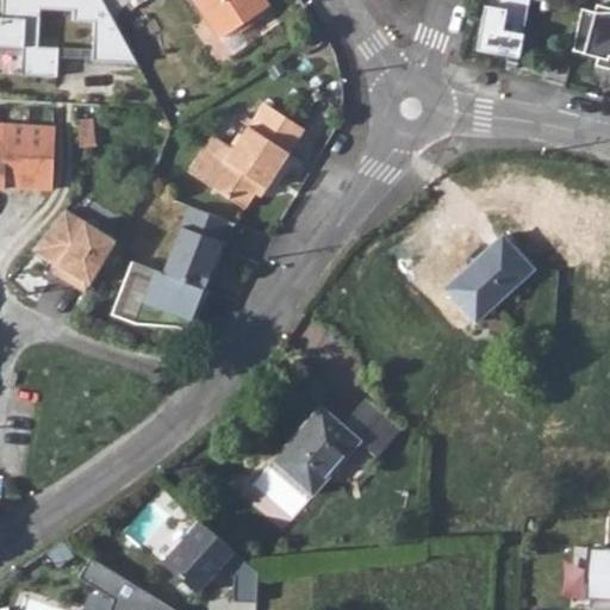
[(4,0),(4,16),(0,16),(0,45),(24,47),(23,74),(58,76),(60,50),(39,49),(41,11),(75,13),(75,23),(95,24),(94,63),(138,66),(101,0),(4,0)]
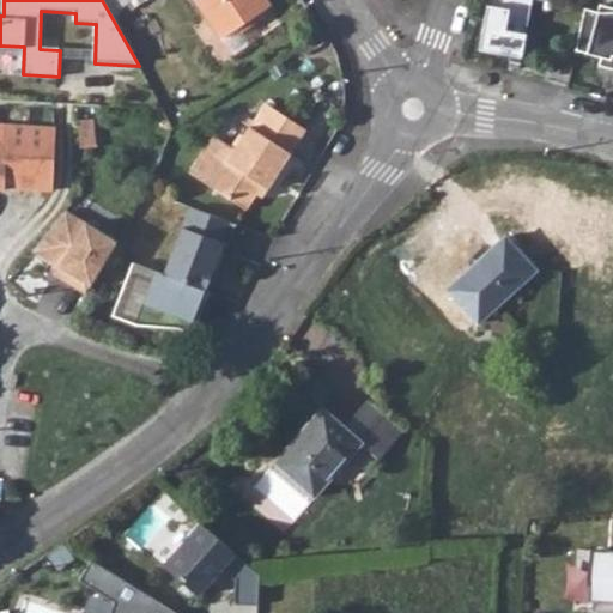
[(196,0),(223,38),(271,6),(266,0),(196,0)]
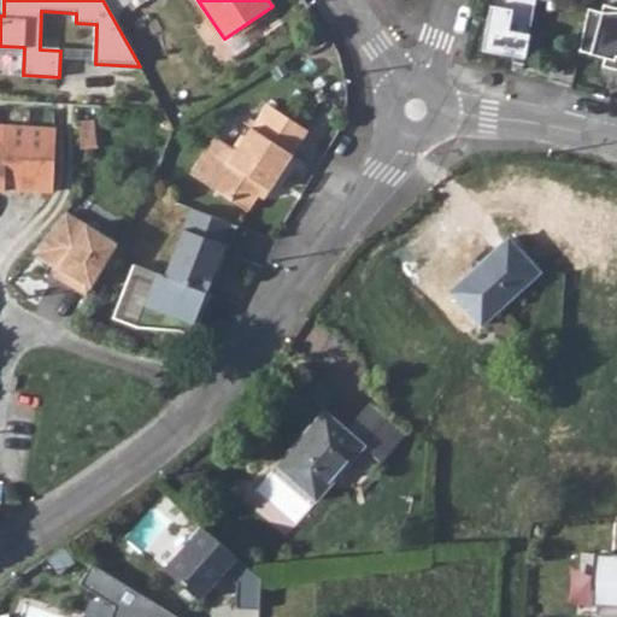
[(491,0),(482,51),(524,58),(534,0),(545,0),(557,3),(557,0),(491,0)]
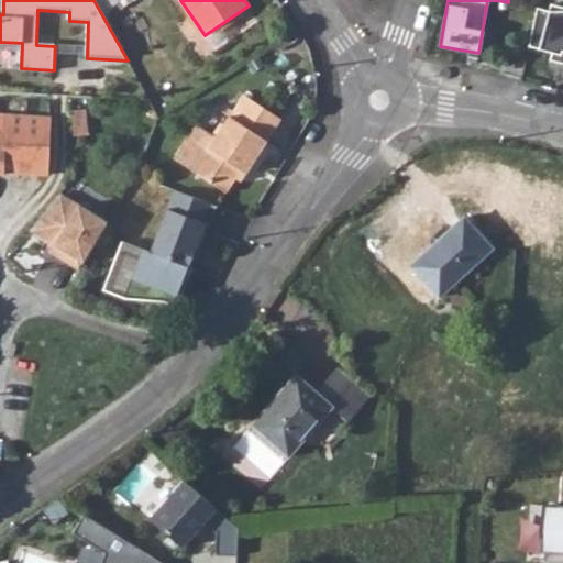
[(549,10),(537,7),(529,40),(553,46),(554,43),(562,45),(559,56),(562,57),(562,7),(551,3),(549,10)]
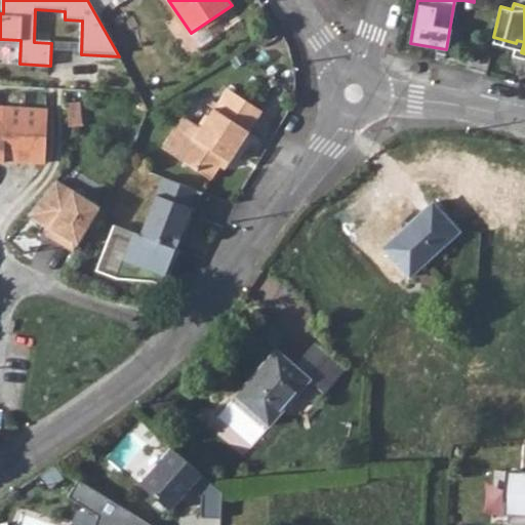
[(162,147),(210,178),(219,165),(225,158),(229,161),(249,131),(246,129),(259,109),(232,90),(218,111),(213,108),(208,116),(205,114),(197,126),(183,116),(162,147)]
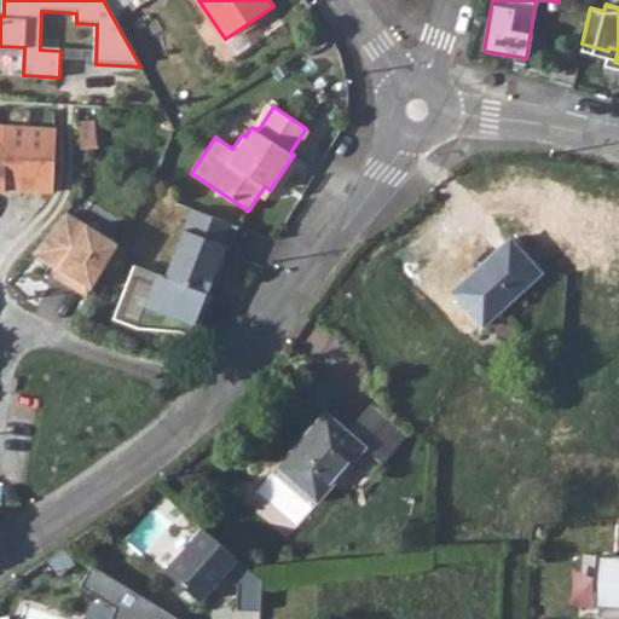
[(77,120),(79,150),(106,148),(103,117),(77,120)]
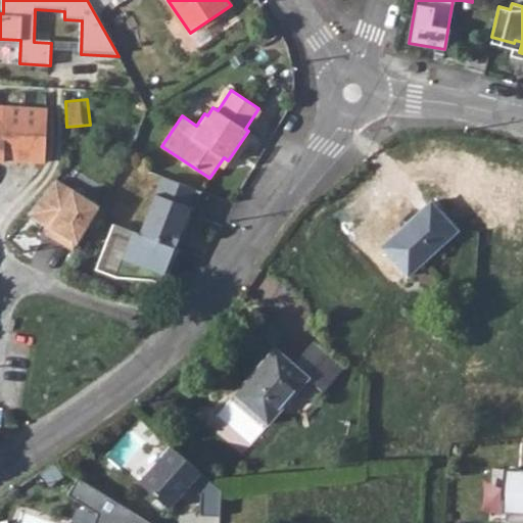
[(46,108),(0,104),(0,160),(44,162),(46,108)]
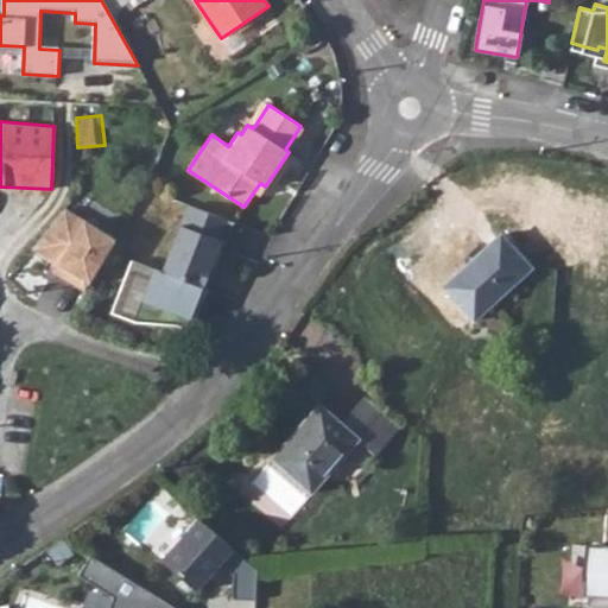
[(254,191),(259,195),(265,187),(260,183),(254,191)]
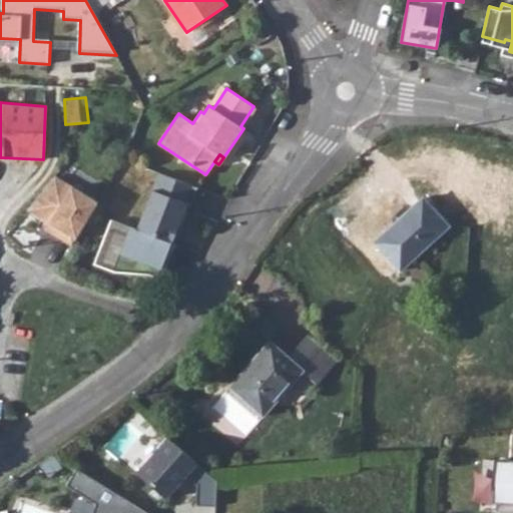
[(138,230),(172,243),(180,223),(184,212),(187,214),(197,186),(159,172),(138,230)]
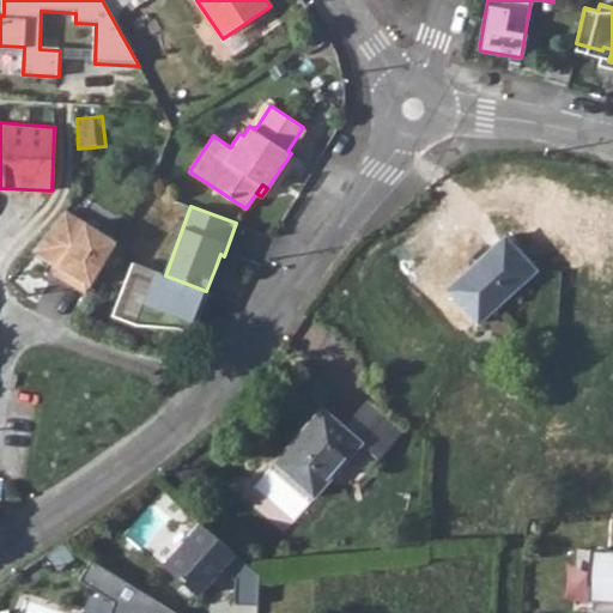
[(54,273),(87,292),(117,241),(65,212),(32,250),(59,265),(54,273)]
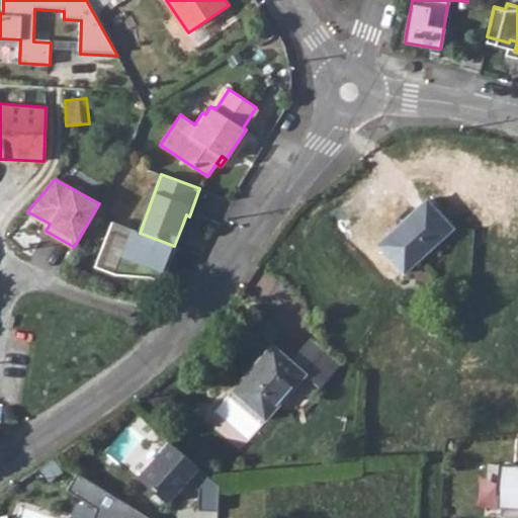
[(427,199),(377,244),(404,273),(452,229),(427,199)]
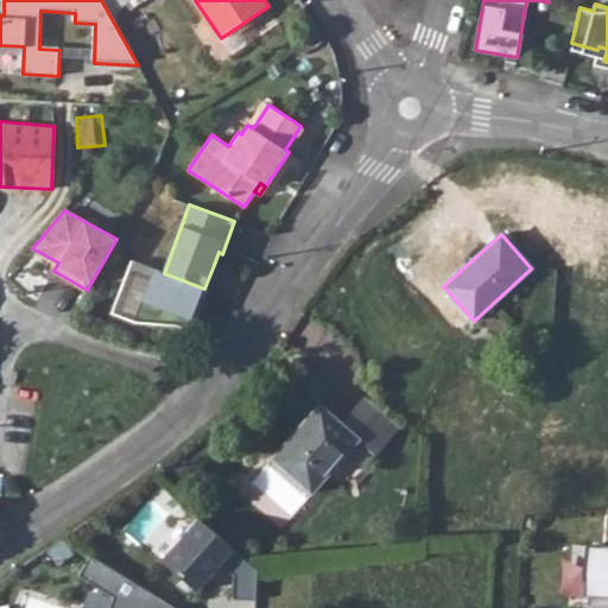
[(164,273),(133,261),(114,312),(135,321),(177,325),(188,328),(195,308),(198,308),(207,289),(204,289),(164,273)]
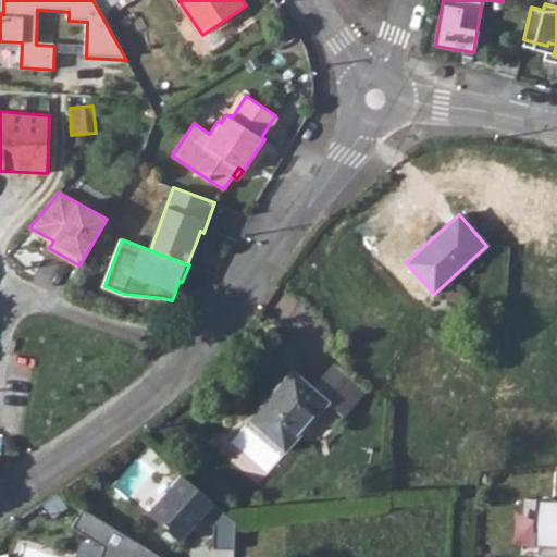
[(329,403),(344,416),(364,392),(335,364),(313,390),(329,403)]
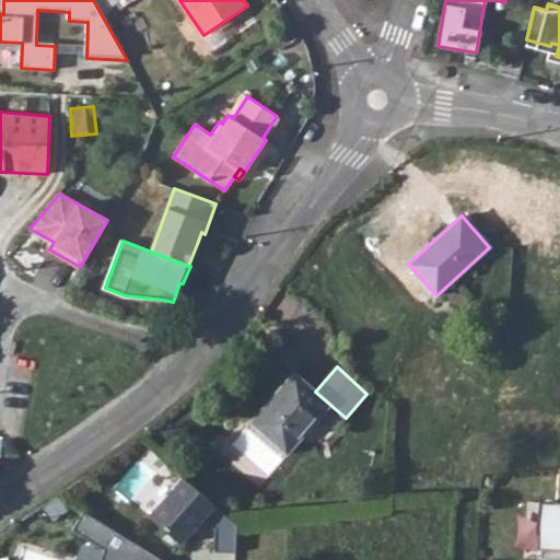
[(252,421),(289,454),(330,405),(315,392),(293,372),(252,421)]
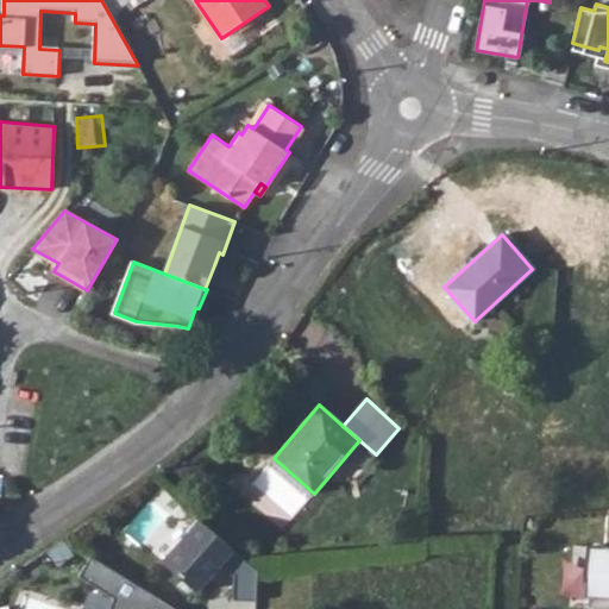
[(586,607),(608,608),(608,509),(608,510),(606,546),(591,545),(588,596),(586,607)]
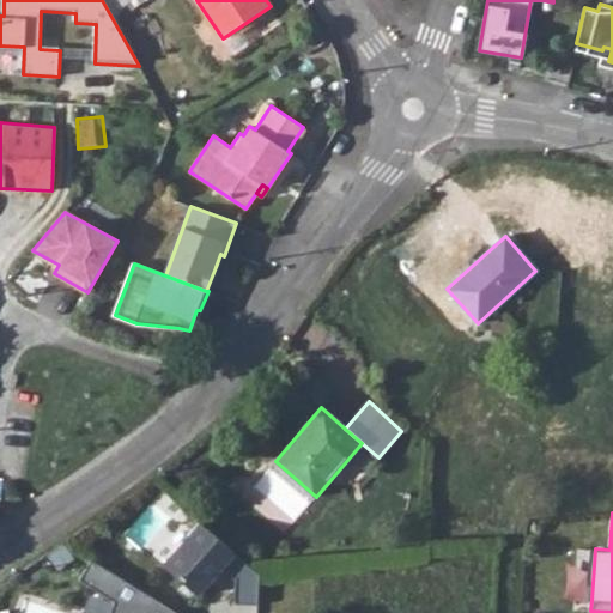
[(162,560),(196,592),(222,564),(236,577),(237,598),(261,598),(260,574),(199,520),(162,560)]
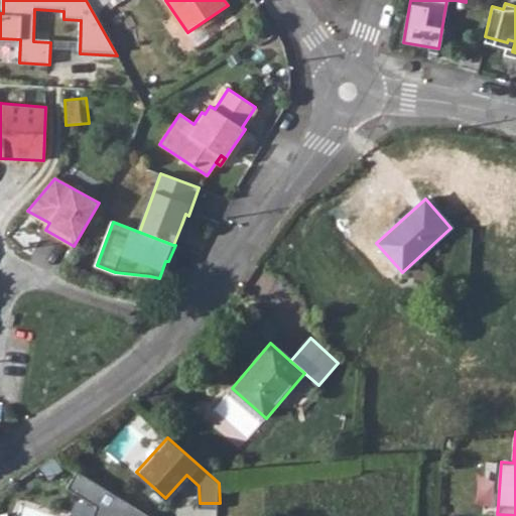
[(152,515),(77,471),(67,488),(99,505),(94,515),(152,515)]
